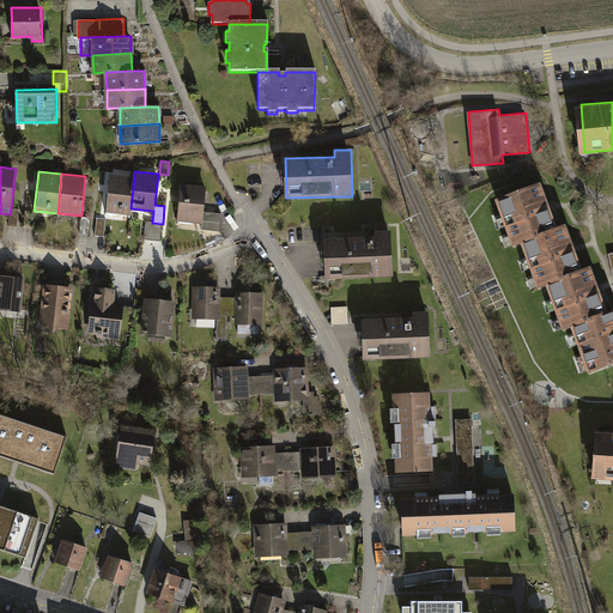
[(111,174),(107,213),(129,216),(131,208),(134,175),(111,174)]
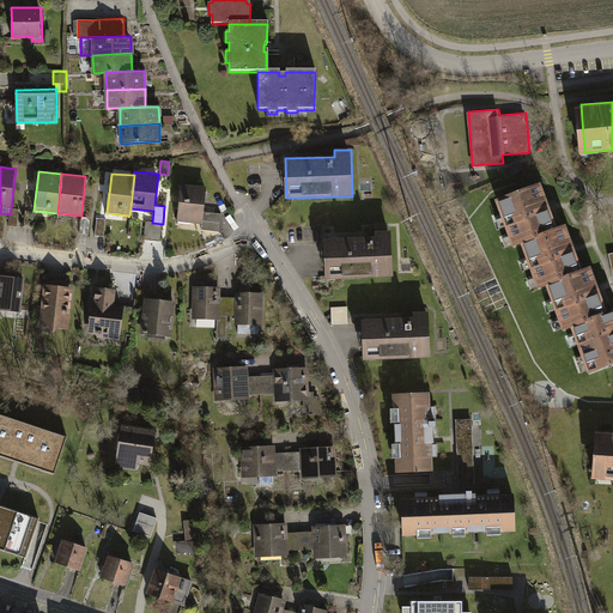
[(182,182),(178,220),(202,223),(204,212),(206,186),(182,182)]
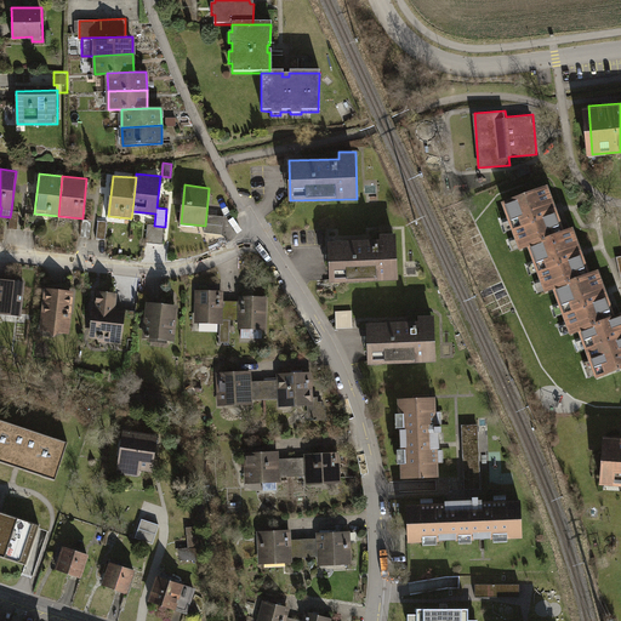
[(502,203),(519,250),(529,246),(562,234),(545,187),(502,203)]
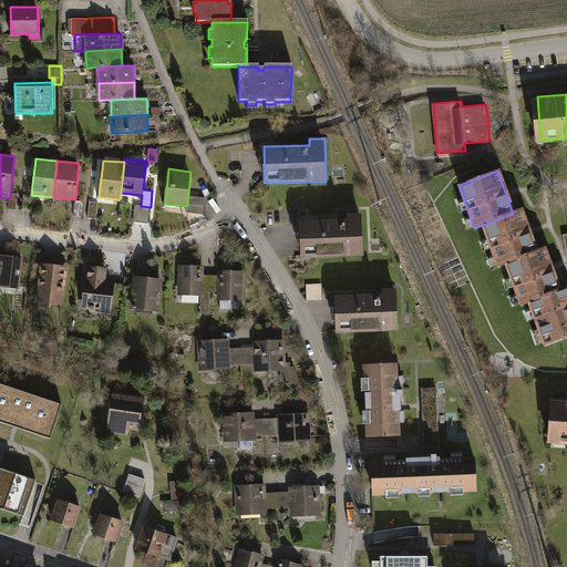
[(18,194),(10,193),(9,198),(8,210),(16,210),(18,194)]
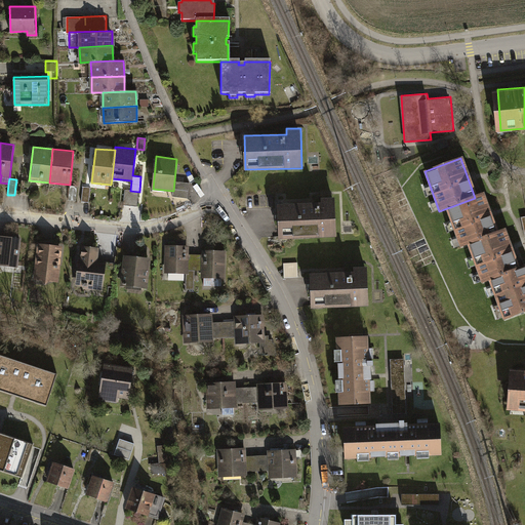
[(22,182),(21,196),(28,197),(29,183),(22,182)]
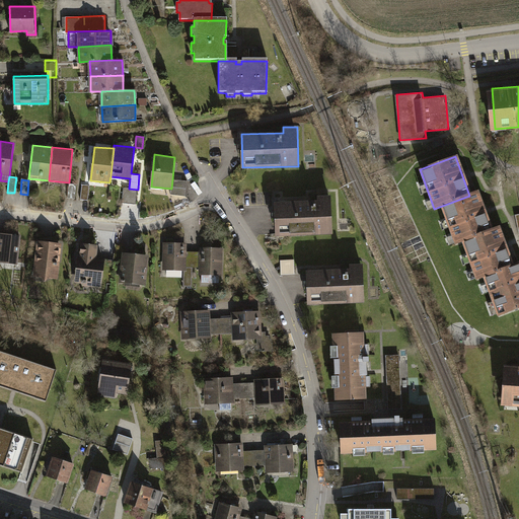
[(186,197),(187,180),(172,179),(171,189),(170,195),(186,197)]
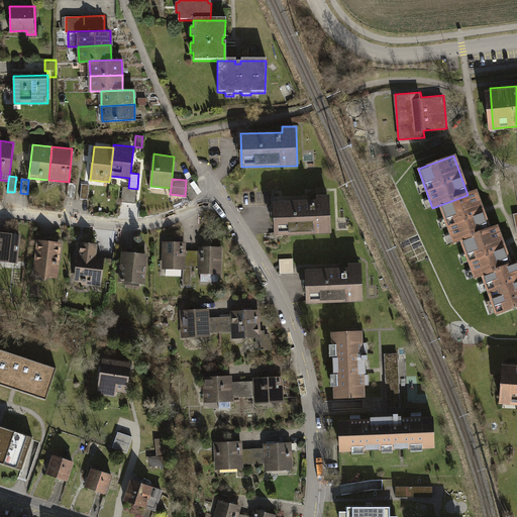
[(77,185),(70,184),(68,198),(75,199),(77,185)]
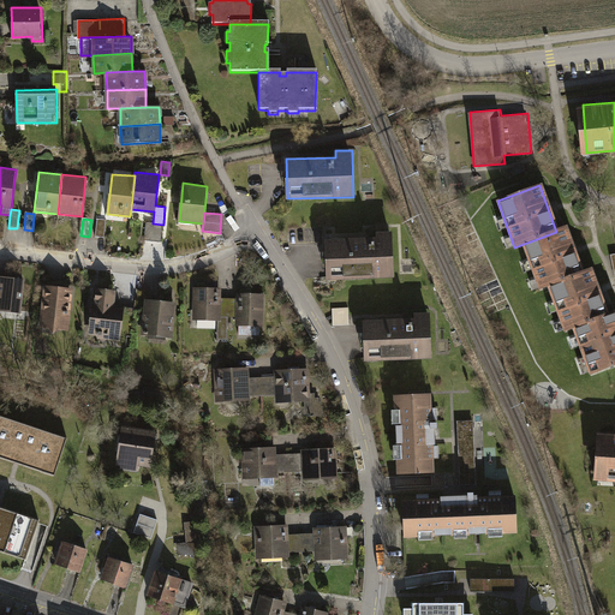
[(106,220),(97,220),(96,237),(106,238),(106,220)]
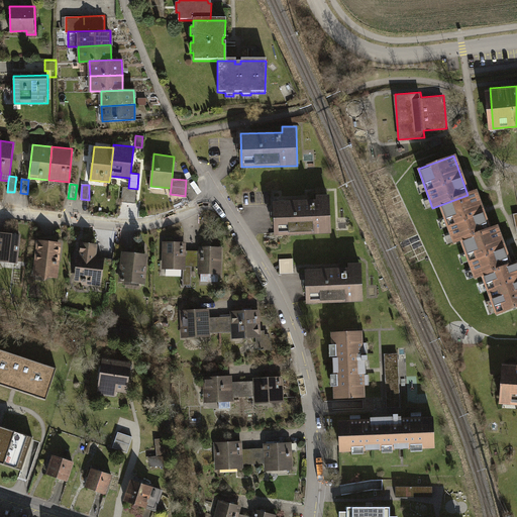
[(135,205),(137,189),(128,188),(123,188),(122,203),(135,205)]
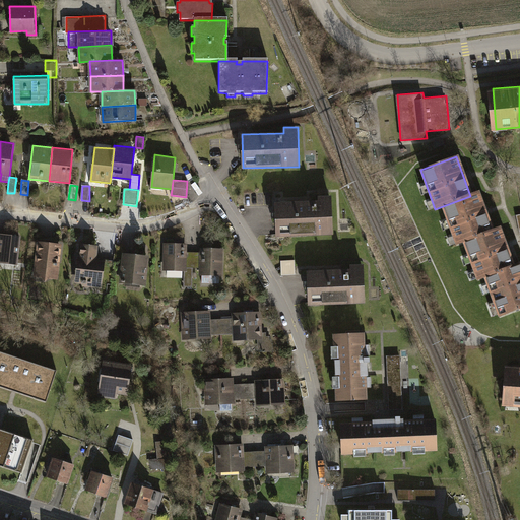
[(443,206),(457,245),(464,242),(493,232),(478,193),(470,196),(443,206)]
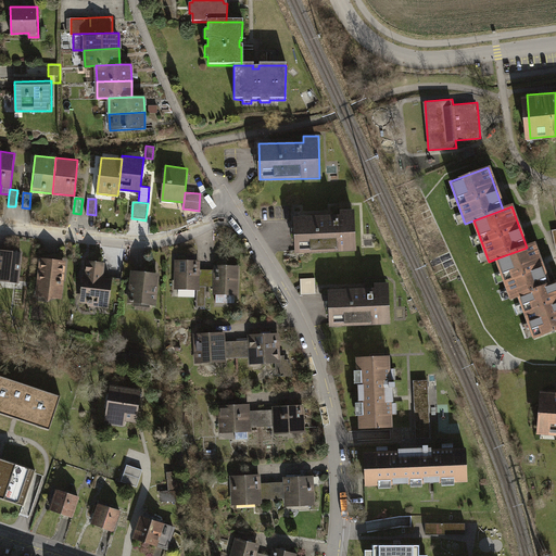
[(295,217),(297,253),(357,252),(356,210),(341,210),(341,216),(295,217)]
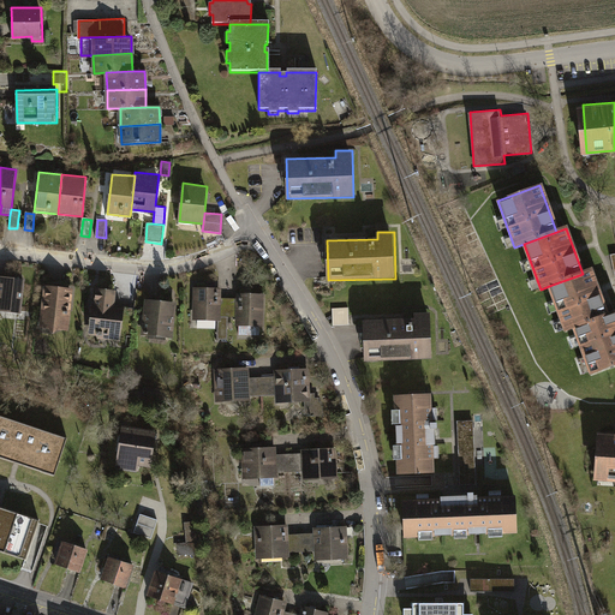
[(549,286),(566,333),(574,329),(608,317),(591,272),(583,274),(549,286)]
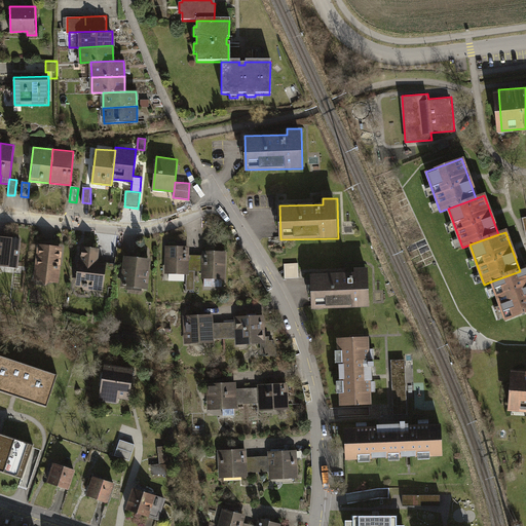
[(22,238),(0,235),(0,267),(17,269),(22,238)]
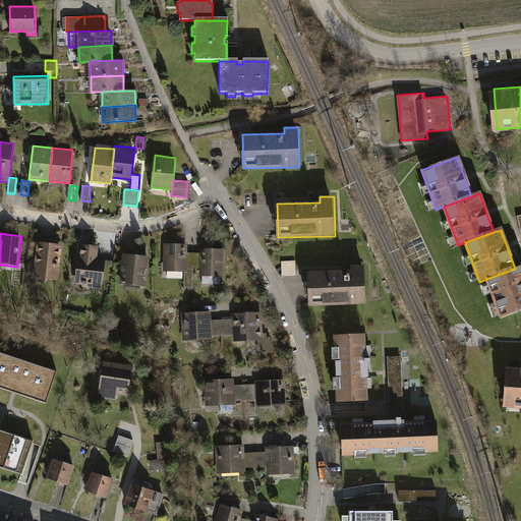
[(46,241),(38,240),(34,276),(42,277),(45,282),(50,278),(59,279),(63,243),(55,242),(51,238),(46,241)]
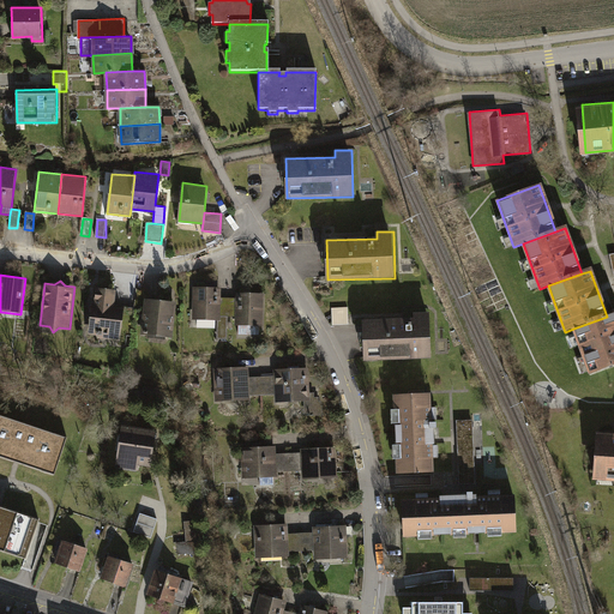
[(92,302),(89,333),(101,335),(100,338),(120,341),(125,307),(115,306),(118,288),(97,286),(95,304),(92,302)]
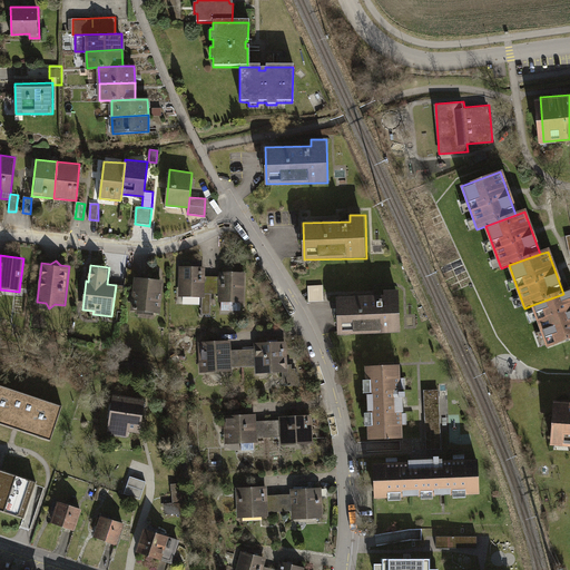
[(204,267),(179,266),(177,295),(203,296),(204,276),(204,267)]
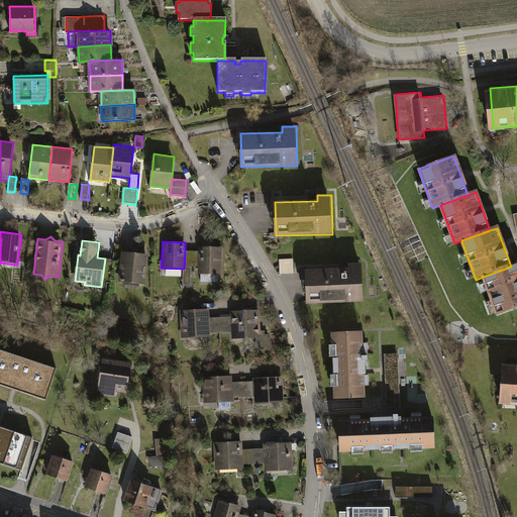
[(199,251),(198,269),(198,275),(201,275),(200,283),(218,284),(219,275),(221,276),(222,246),(199,245),(199,251)]
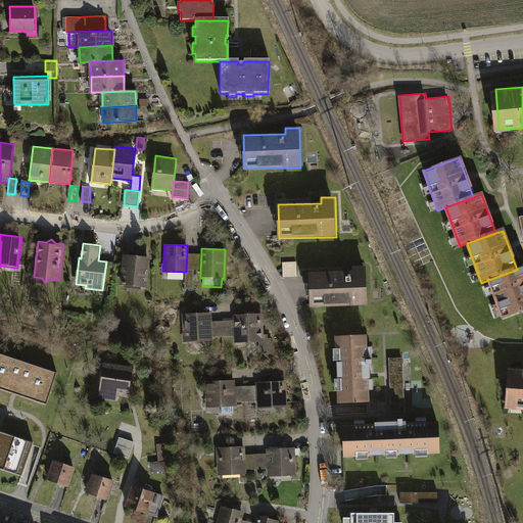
[(150,256),(124,253),(120,286),(146,289),(150,256)]
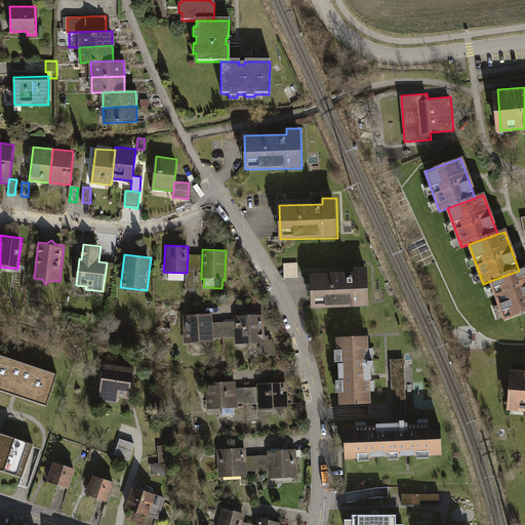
[(188,254),(187,273),(186,289),(193,289),(194,273),(195,255),(188,254)]
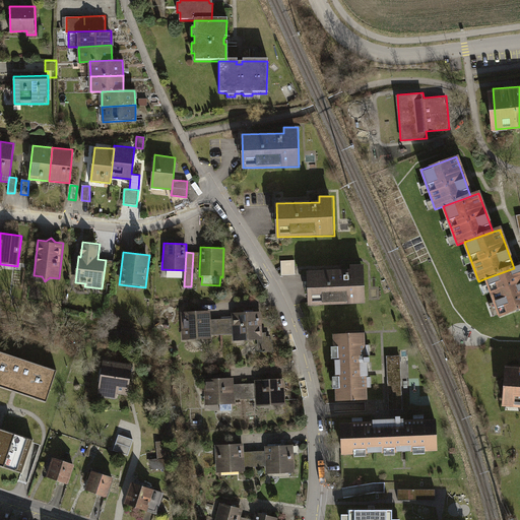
[(193,253),(192,270),(199,270),(200,253),(193,253)]
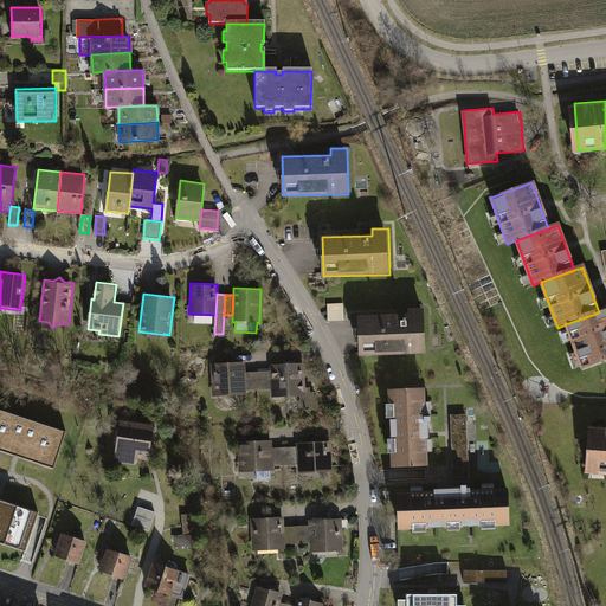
[(343,305),(328,305),(328,322),(345,322),(343,305)]
